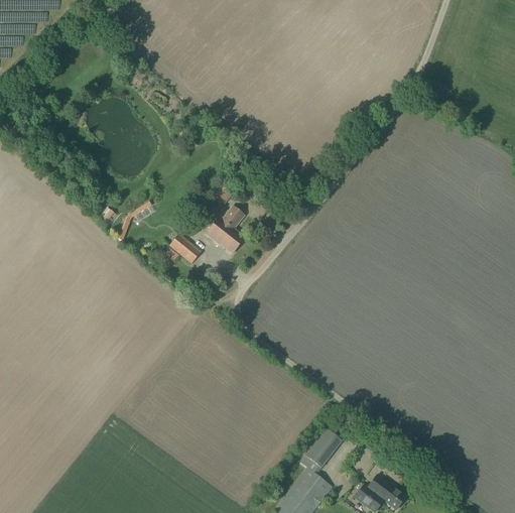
[(225,204),(240,184),(224,172),(209,193),(225,204)]
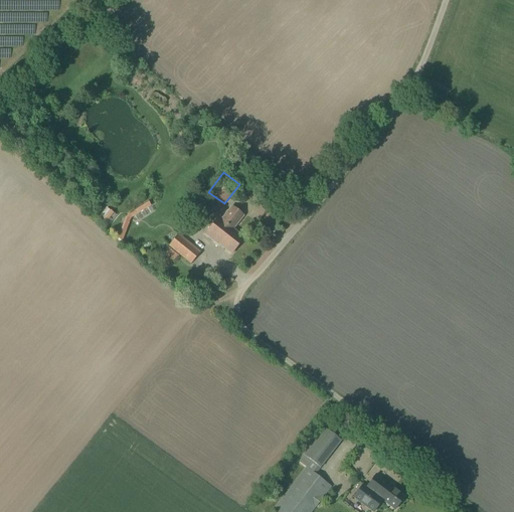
[(154,208),(151,203),(149,199),(129,211),(126,214),(118,236),(123,238),(131,216),(132,215),(136,213),(139,217),(142,215),(139,211),(141,209),(144,214),(147,212),(145,207),(148,205),(151,210),(154,208)]
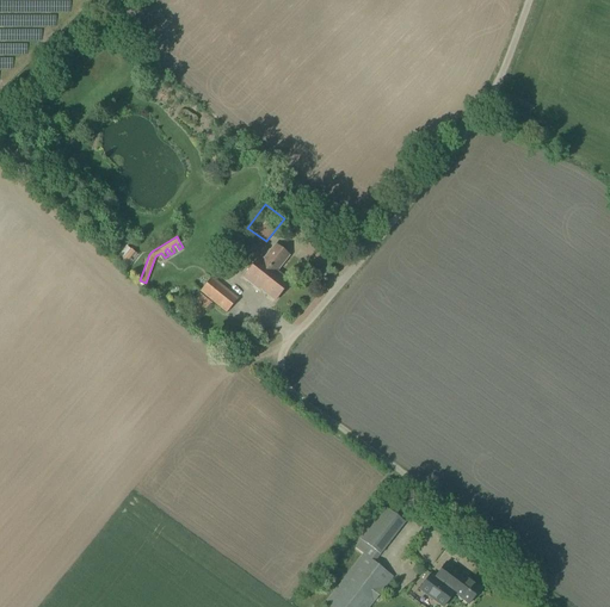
[(279,268),(291,253),(276,240),(264,255),(260,253),(242,276),(275,301),(293,278),(279,268)]
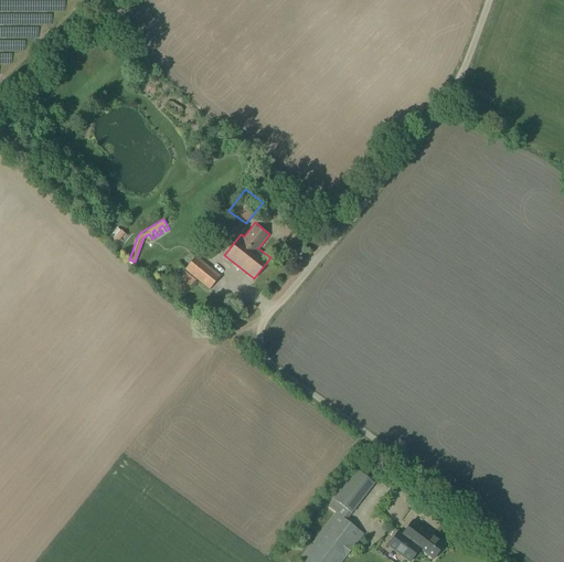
[(118,241),(126,232),(121,229),(114,237),(118,241)]
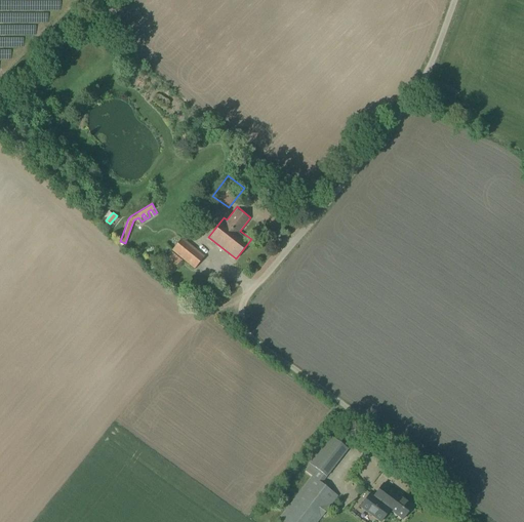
[(195,267),(206,254),(183,236),(172,248),(195,267)]
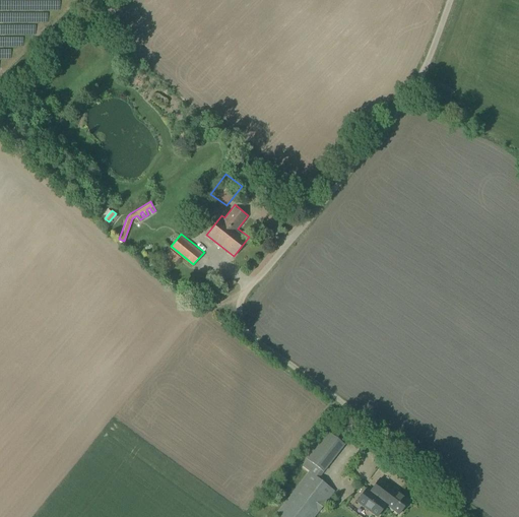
[(324,470),(346,443),(327,429),(306,456),(308,457),(303,463),(309,469),(276,512),(282,516),(314,516),(336,489),(320,476),(324,470)]
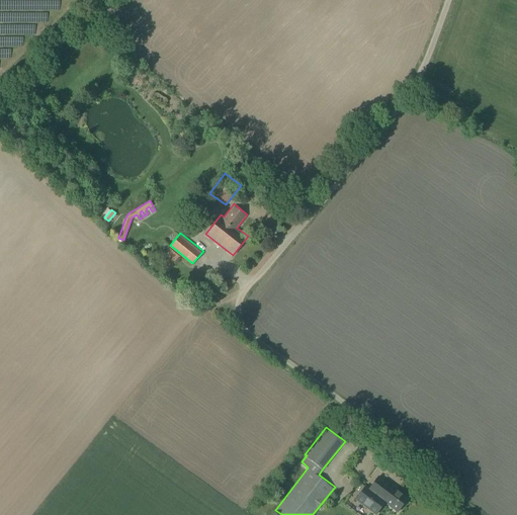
[(376,446),(371,452),(381,459),(385,453),(376,446)]
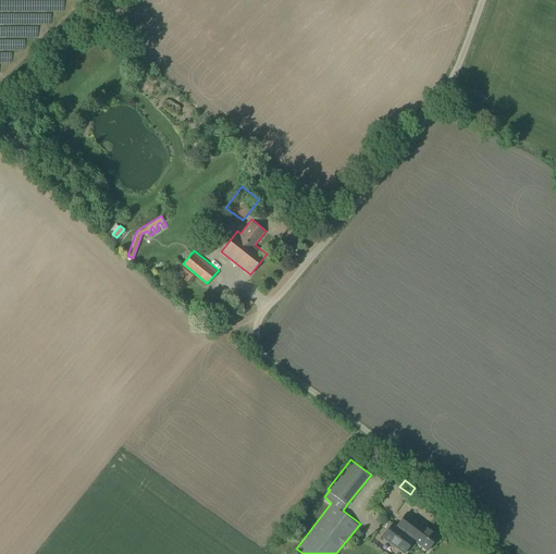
[(397,525),(396,526),(412,538),(415,540),(428,549),(439,533),(408,511),(397,525)]
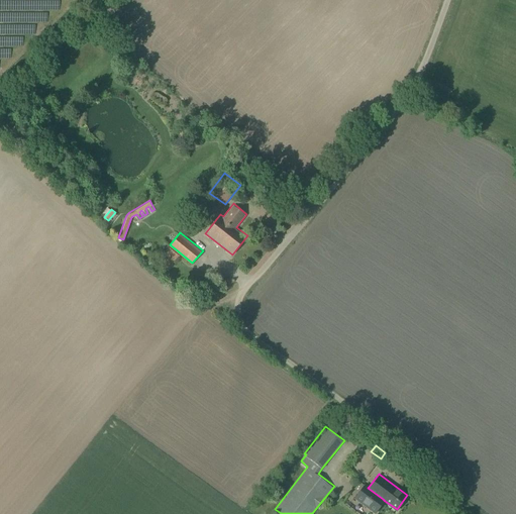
[(365,484),(354,497),(376,513),(385,501),(383,499),(368,488),(369,487),(367,485),(365,484)]
